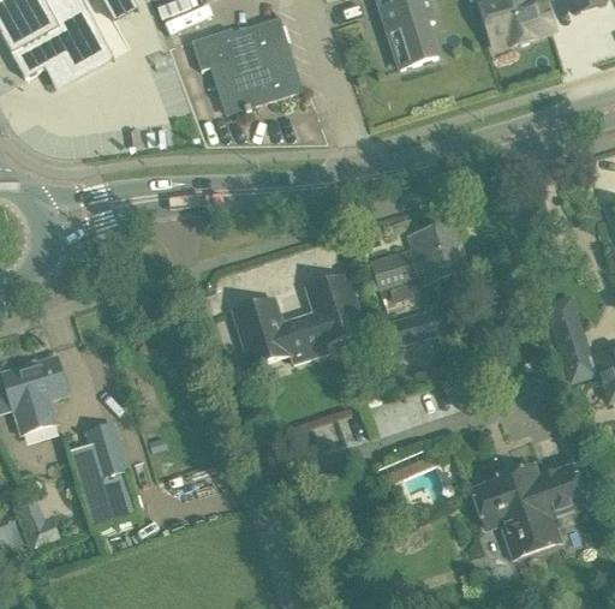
[(24,76),(40,69),(49,63),(53,69),(63,63),(59,57),(64,54),(75,75),(113,54),(89,10),(88,11),(82,0),(0,0),(0,33),(12,53),(24,76)]
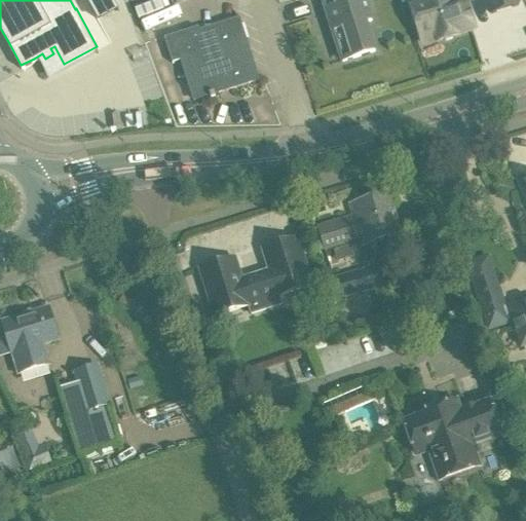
[(116,4),(118,7),(119,6),(115,0),(88,0),(97,14),(116,4)]
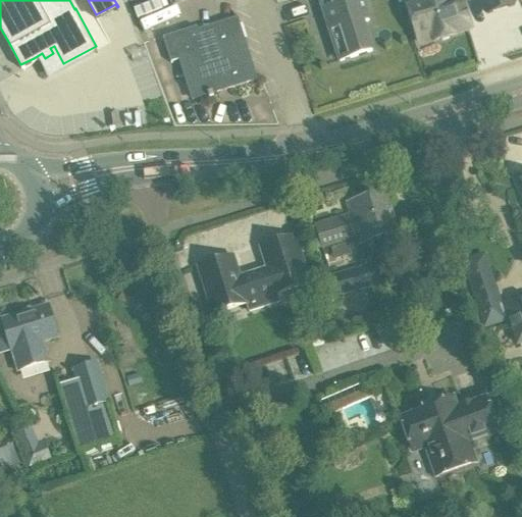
[(322,0),(325,9),(340,56),(372,47),(363,18),(369,16),(363,0),(322,0)]
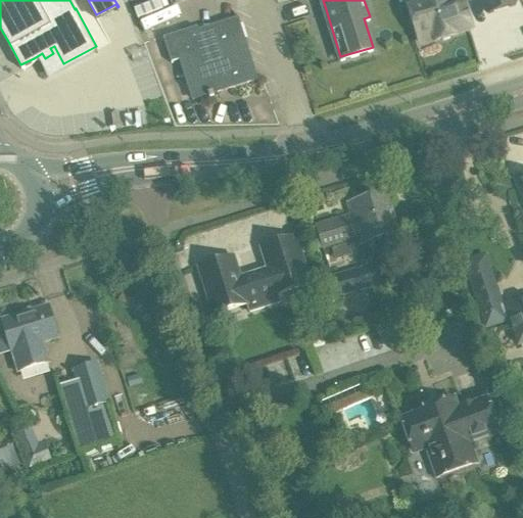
[(411,0),(419,28),(432,24),(435,35),(472,25),(464,1),(461,2),(460,0),(411,0)]
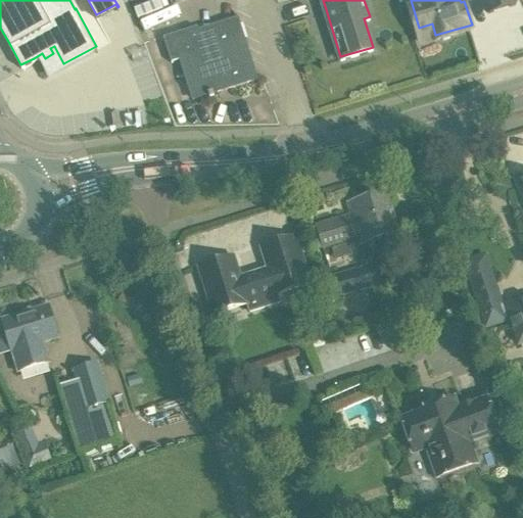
[(485,0),(488,9),(516,1),(515,0),(485,0)]
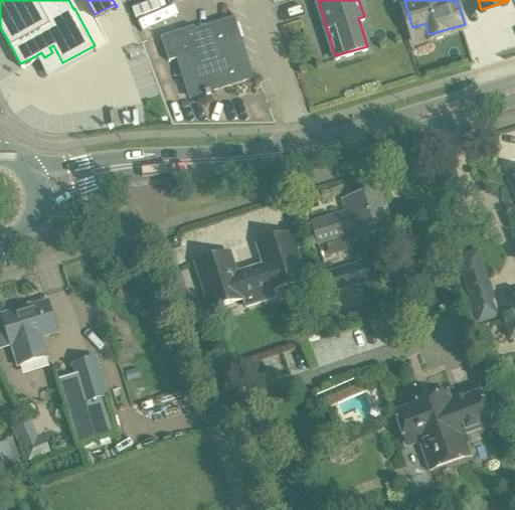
[(183,72),(190,95),(252,75),(233,13),(195,25),(194,22),(161,33),(169,57),(183,53),(188,70),(183,72)]
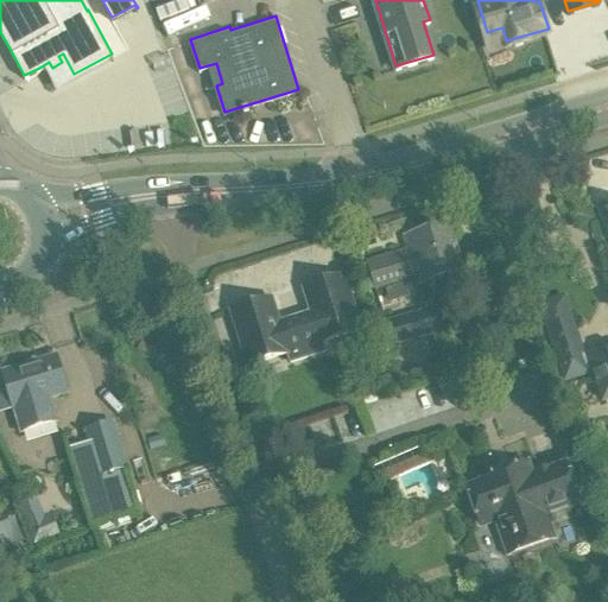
[(435,274),(447,271),(449,278),(461,274),(458,267),(463,266),(448,219),(405,232),(410,246),(368,258),(375,283),(417,271),(419,279),(429,277),(426,304),(386,316),(393,338),(450,322),(443,299),(431,303),(435,274)]
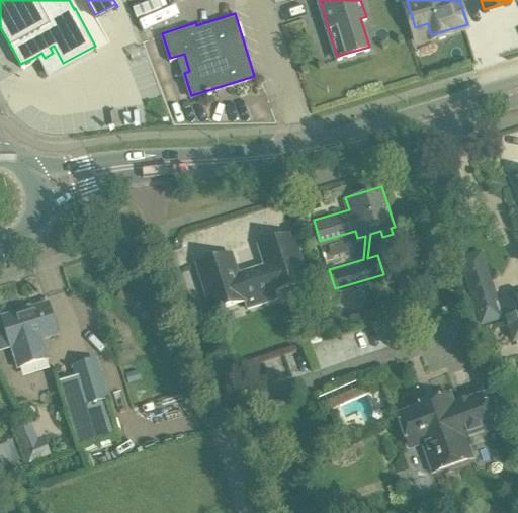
[(211,307),(245,296),(248,305),(277,295),(274,287),(308,276),(293,230),(258,241),(267,269),(240,278),(232,250),(196,261),(211,307)]
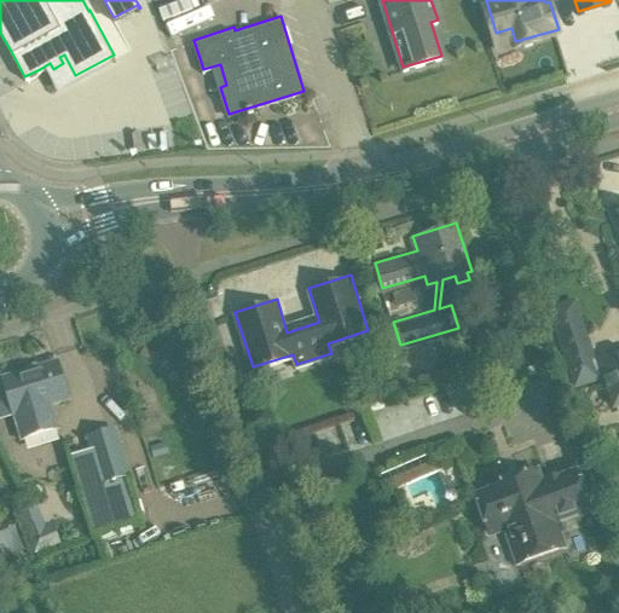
[(573,298),(551,305),(566,351),(589,343),(573,298)]
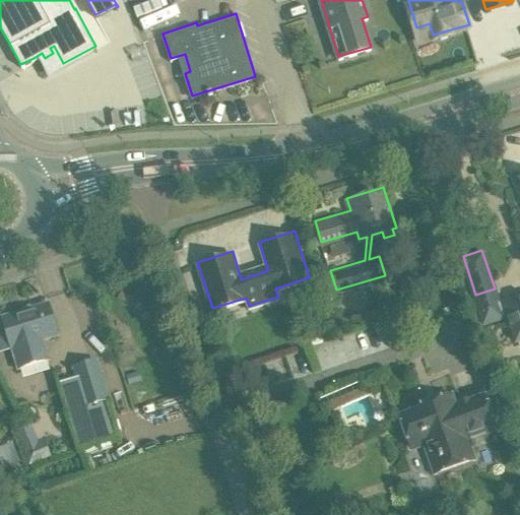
[(519,295),(480,308),(483,320),(508,312),(517,337),(519,335),(519,295)]
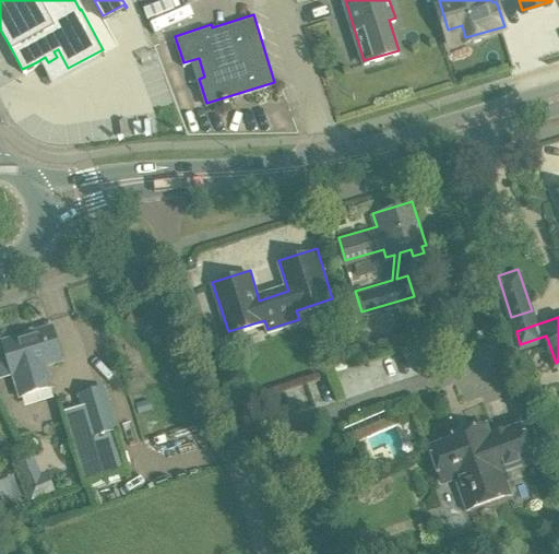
[(51,322),(0,338),(0,369),(11,366),(13,372),(27,367),(34,388),(52,382),(46,362),(62,356),(51,322)]
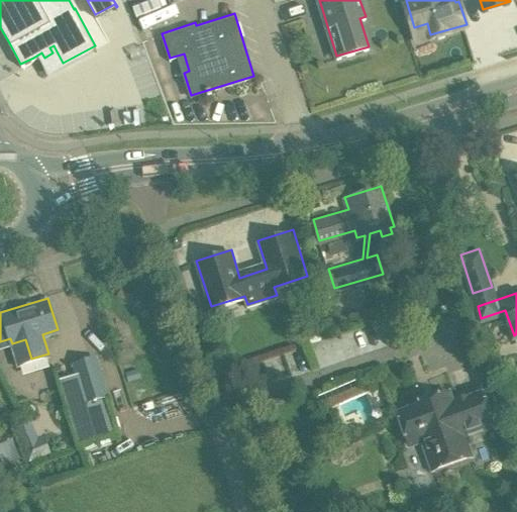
[(75,363),(77,372),(86,400),(107,393),(95,354),(74,362),(75,363)]
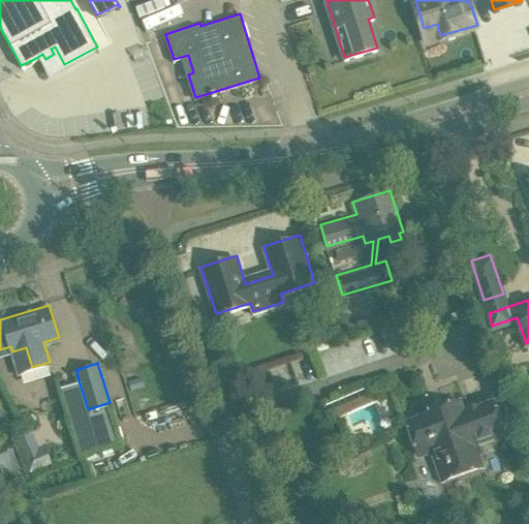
[(141,373),(128,377),(131,387),(144,382),(141,373)]
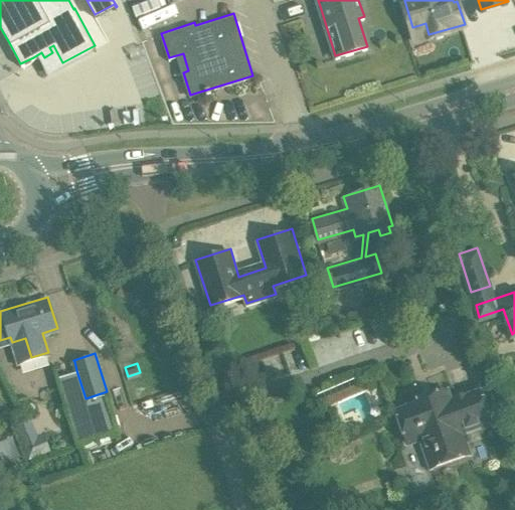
[(76,370),(57,376),(64,400),(75,440),(117,428),(107,391),(86,398),(76,370)]
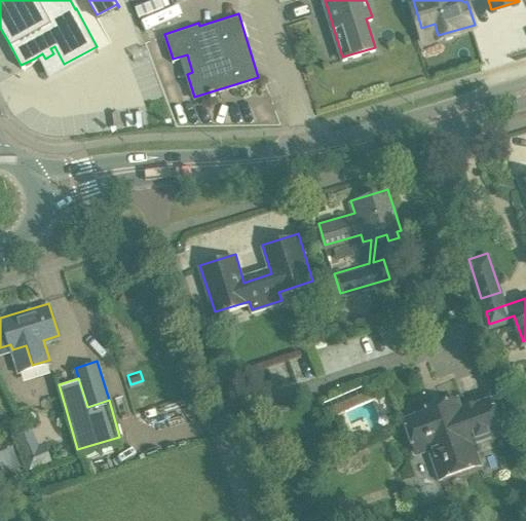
[(433,453),(442,450),(450,472),(479,461),(471,441),(478,439),(477,437),(488,433),(489,435),(500,431),(489,399),(459,409),(456,399),(418,412),(418,413),(405,418),(416,450),(429,446),(433,453)]
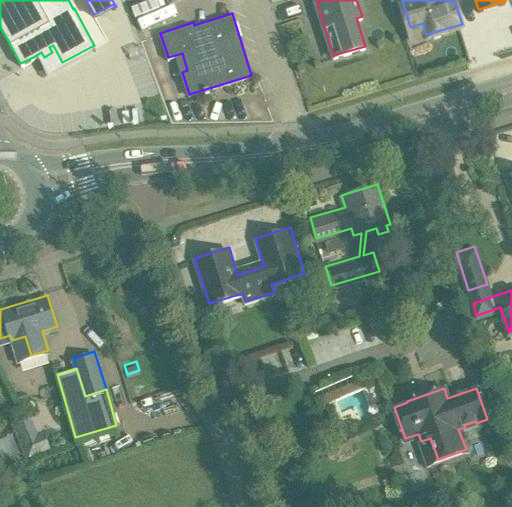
[(36,431),(30,416),(15,422),(22,437),(36,431)]
